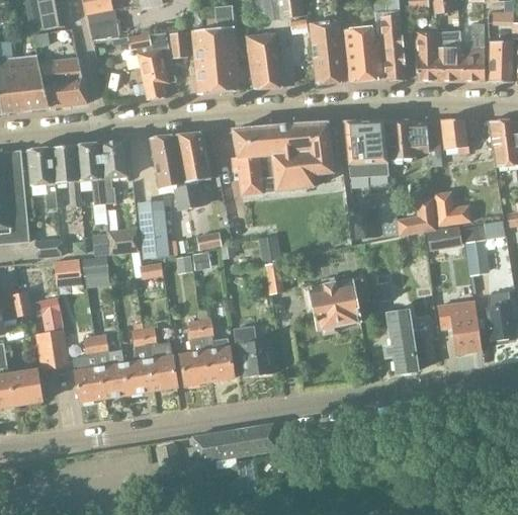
[(66,24),(61,0),(51,0),(39,2),(45,29),(66,24)]
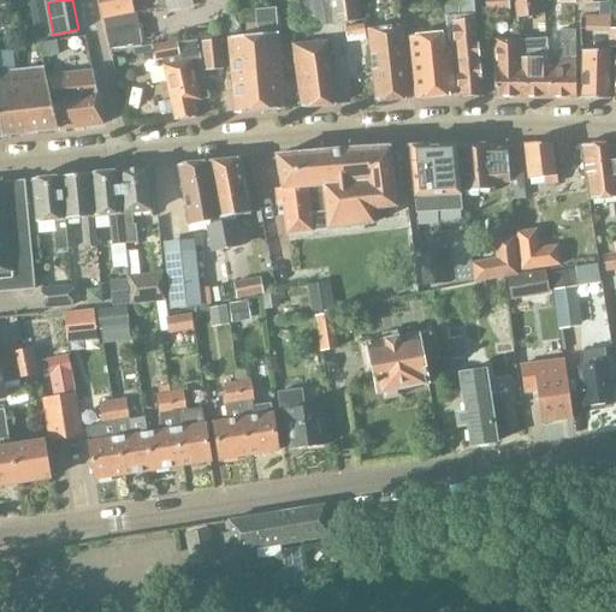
[(100,0),(104,17),(134,11),(131,0),(100,0)]
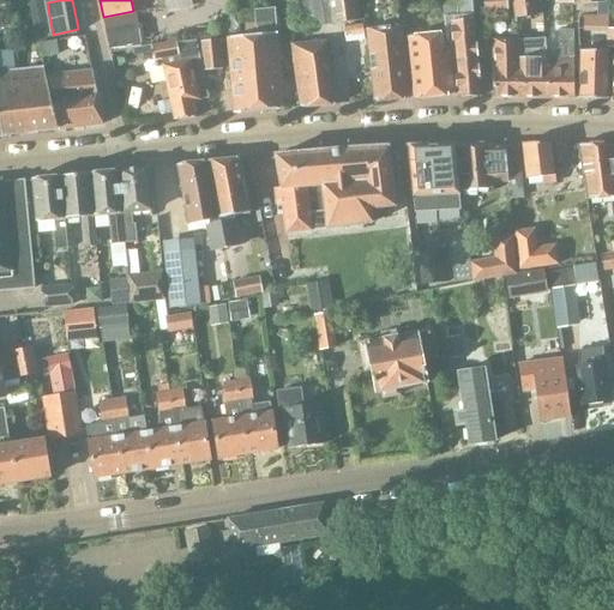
[(287,0),(290,24),(296,24),(298,17),(317,14),(314,0),(287,0)]
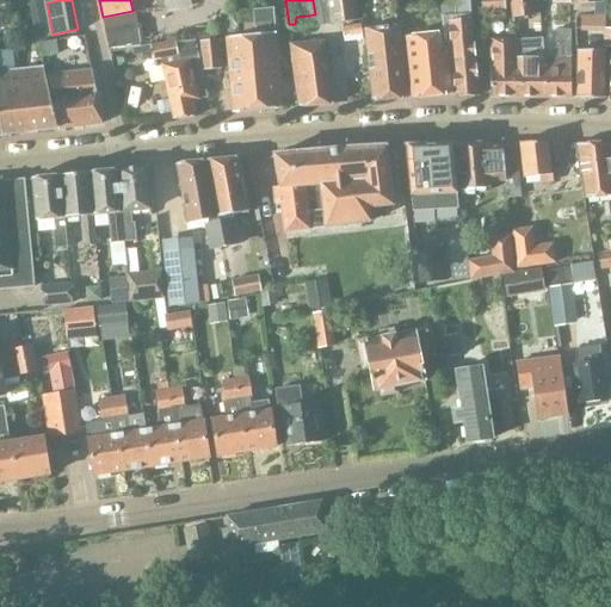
[(328,0),(332,22),(345,20),(357,18),(353,0),(328,0)]
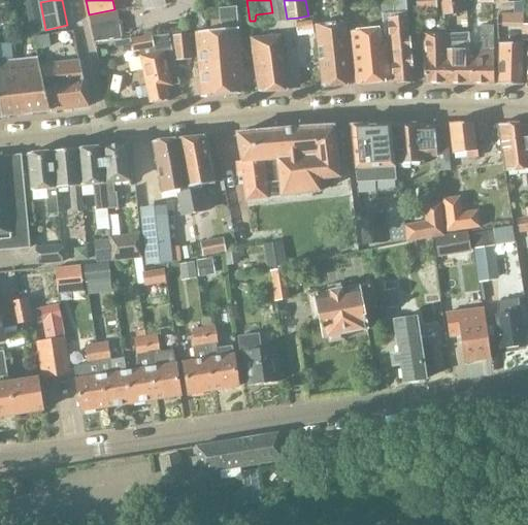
[(409,36),(408,36),(405,0),(395,0),(392,6),(393,10),(382,11),(385,37),(389,37),(393,81),(415,83),(409,36)]
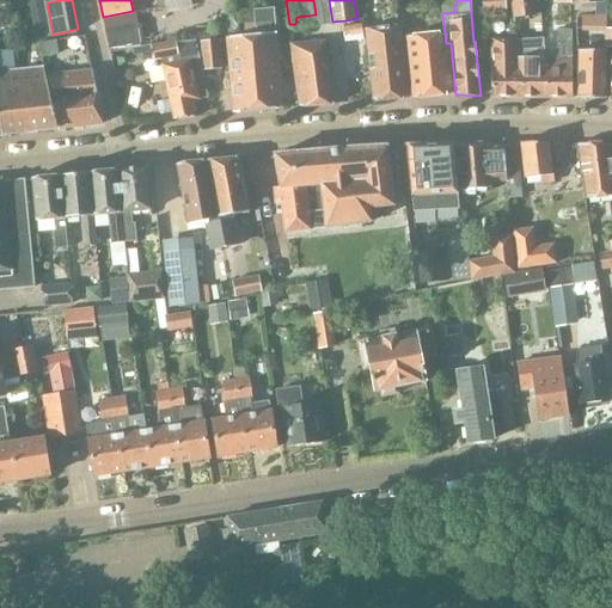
[(481,0),(482,10),(506,7),(505,0),(481,0)]
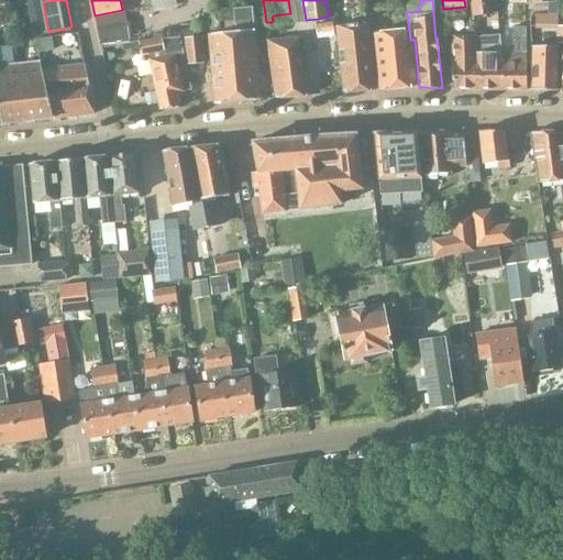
[(467,0),(471,18),(494,15),(492,0),(467,0)]
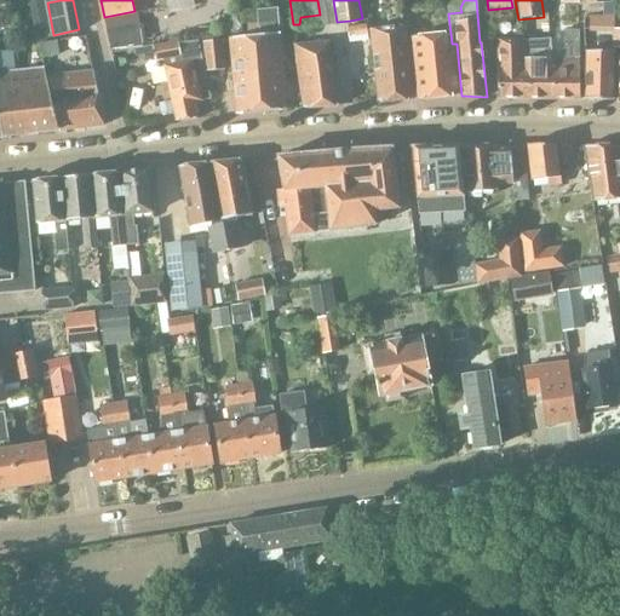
[(587,0),(587,1),(602,1),(603,15),(613,15),(612,0),(587,0)]
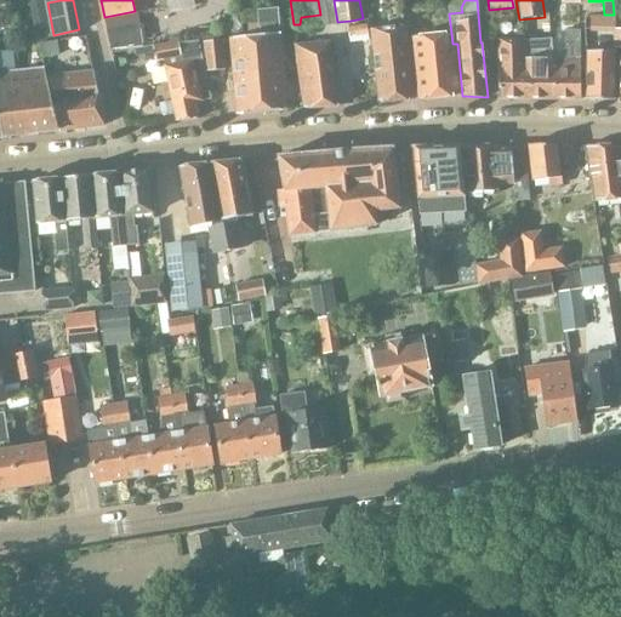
[(260,9),(261,22),(262,33),(255,34),(263,110),(288,108),(279,7),(260,9)]
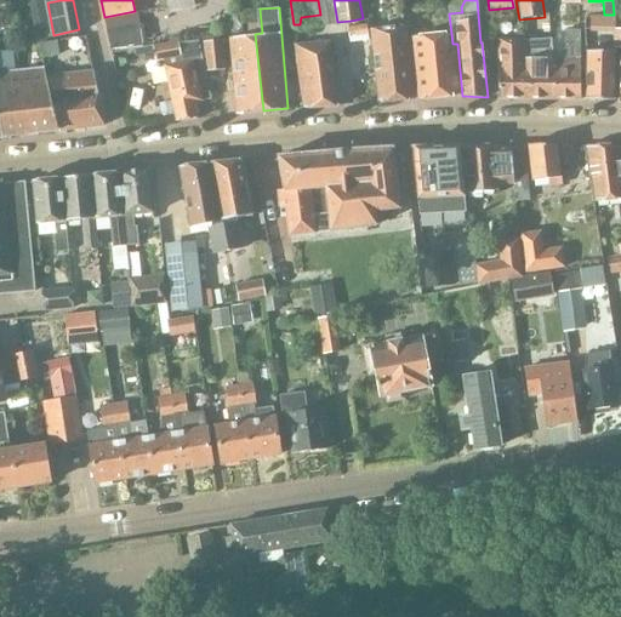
[(135,11),(104,17),(110,49),(143,41),(140,22),(137,23),(135,11)]
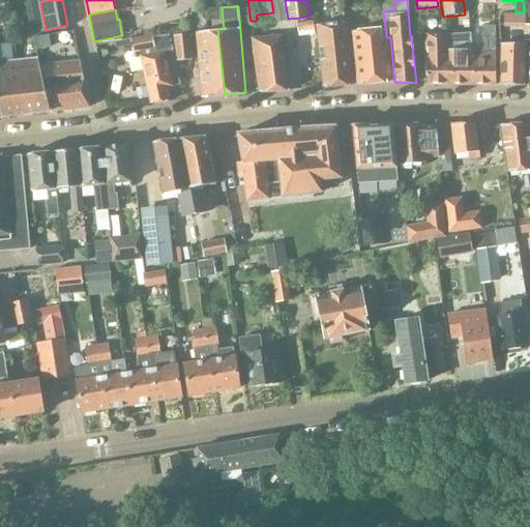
[(213,29),(197,31),(203,96),(225,94),(217,29),(224,28),(223,19),(212,20),(213,29)]
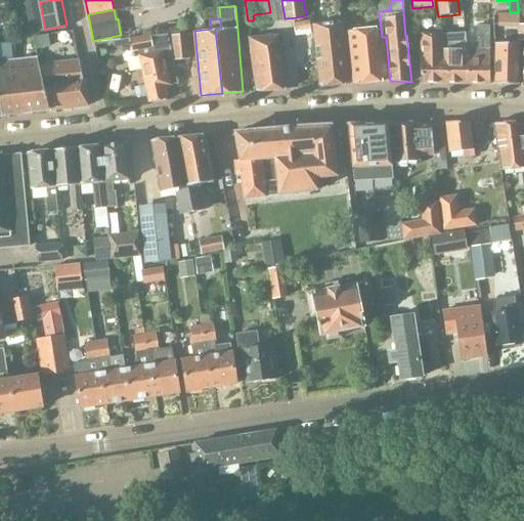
[(310,27),(309,18),(294,20),(295,29),(310,27)]
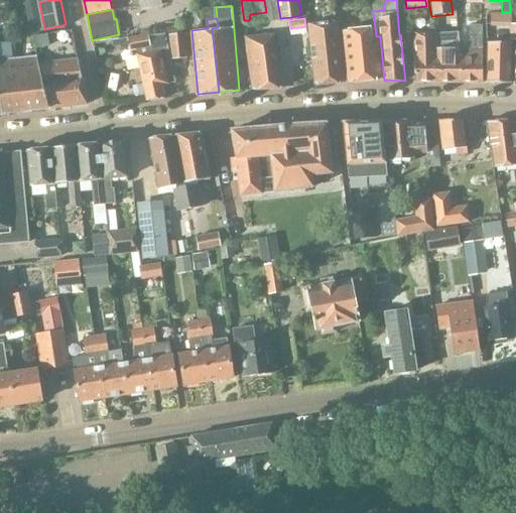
[(337,22),(336,22),(336,20),(308,22),(316,83),(343,81),(337,22)]
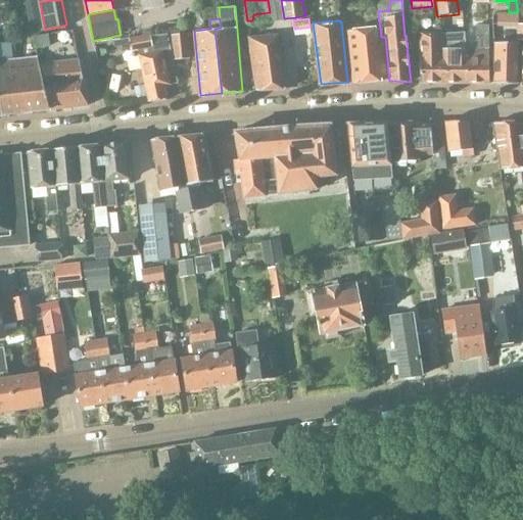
[(477,40),(477,48),(466,48),(467,82),(490,82),(489,48),(488,48),(487,24),(475,24),(474,39),(477,40)]
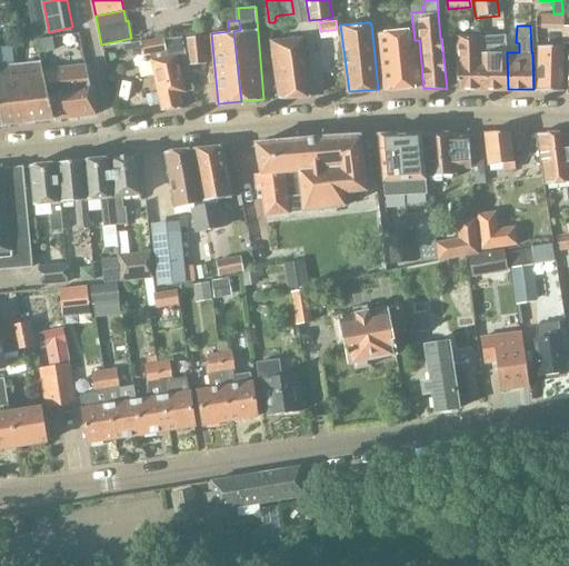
[(409,29),(378,32),(383,89),(419,86),(415,42),(410,42),(409,29)]
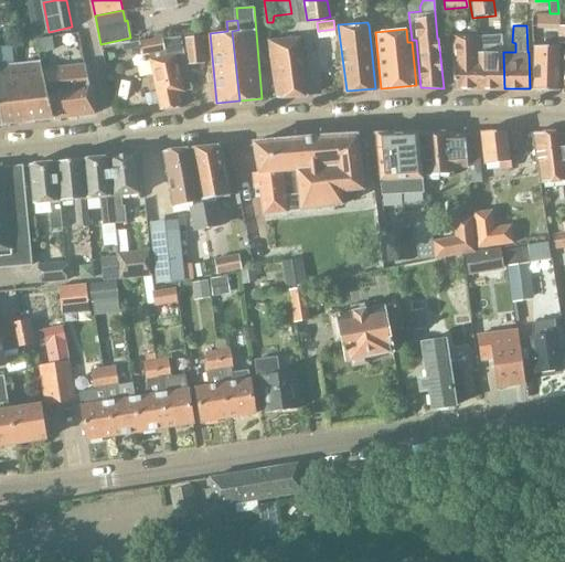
[(478,52),(477,34),(477,33),(454,33),(454,51),(455,88),(480,88),(478,52)]
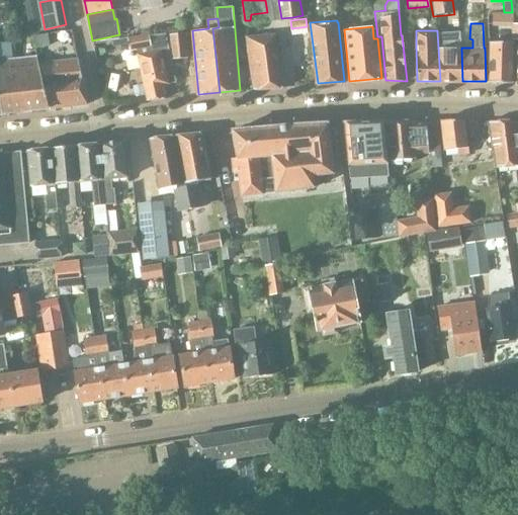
[(460,30),(437,31),(438,48),(440,81),(462,81),(461,48),(460,48),(460,30)]
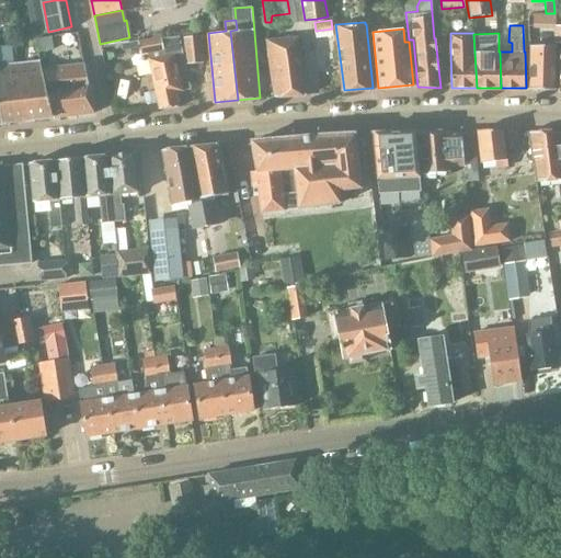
[(179,35),(164,36),(164,34),(137,38),(140,54),(147,53),(159,107),(179,103),(175,91),(182,89),(179,73),(186,72),(179,35)]
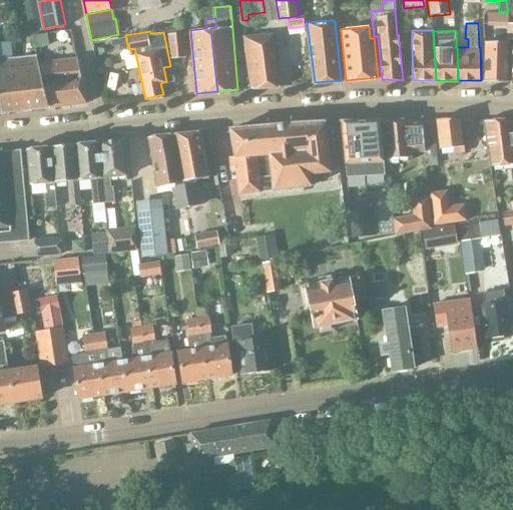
[(184,56),(182,32),(167,34),(170,57),(184,56)]
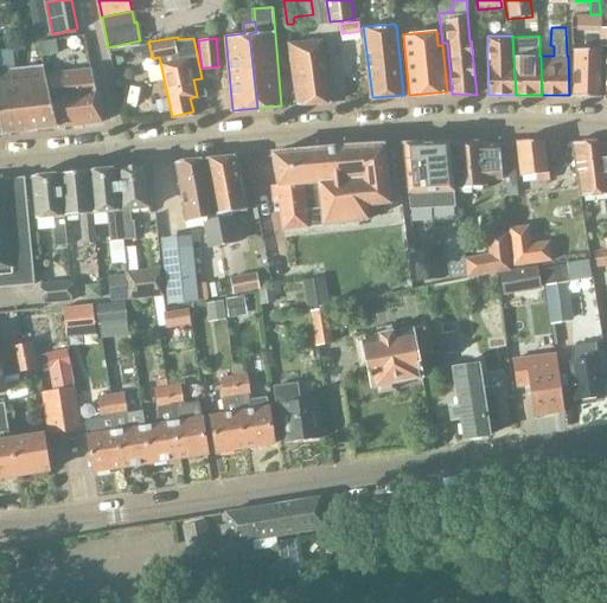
[(332,101),(323,39),(289,43),(298,104),(332,101)]
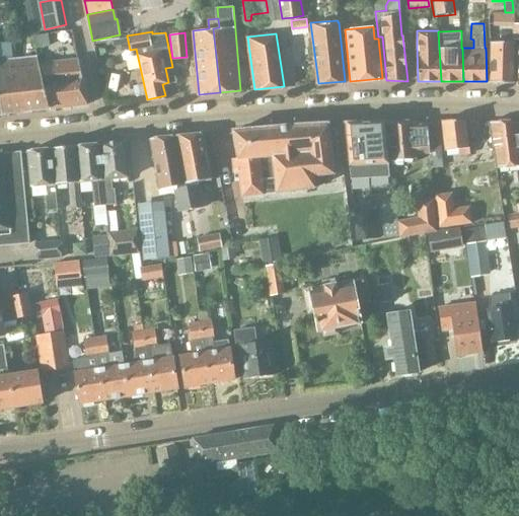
[(513,42),(490,42),(489,81),(513,82),(513,42)]
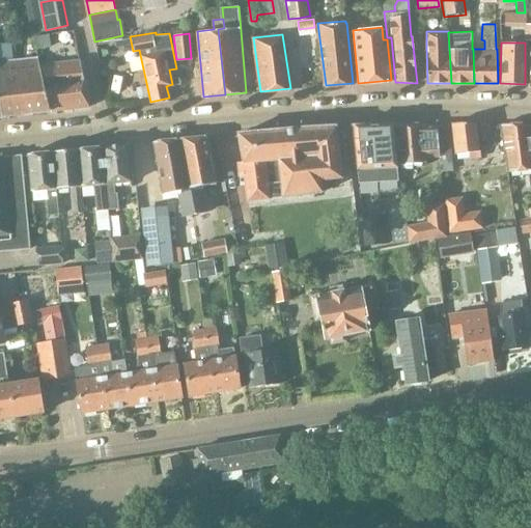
[(39,56),(17,58),(25,113),(51,110),(50,110),(40,64),(39,56)]
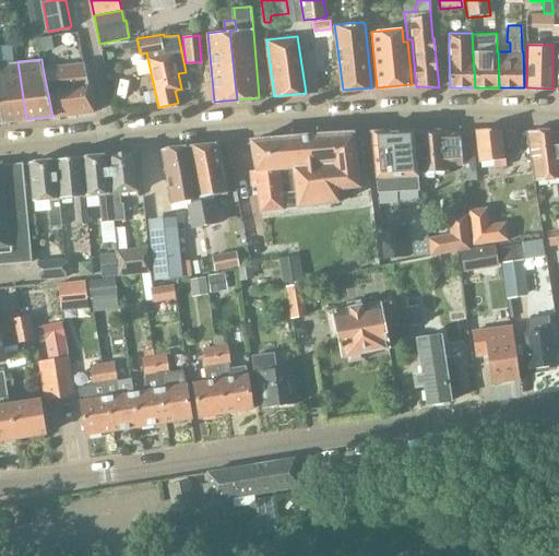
[(18,61),(0,62),(0,107),(2,121),(26,119),(18,61)]
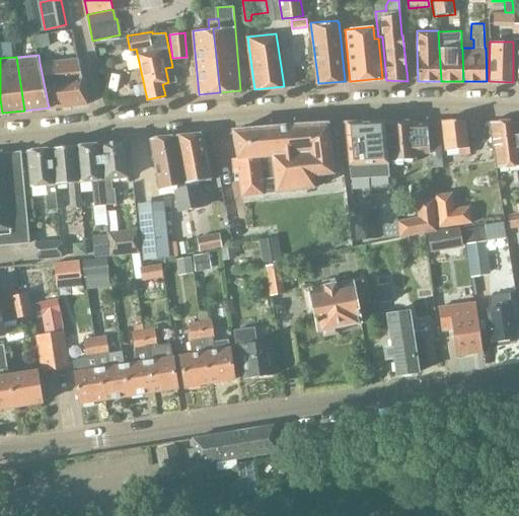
[(79,58),(40,63),(49,107),(88,102),(79,58)]
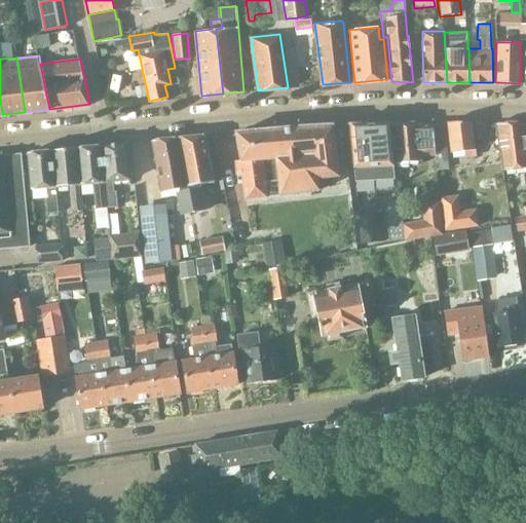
[(130,96),(140,95),(138,76),(128,77),(130,96)]
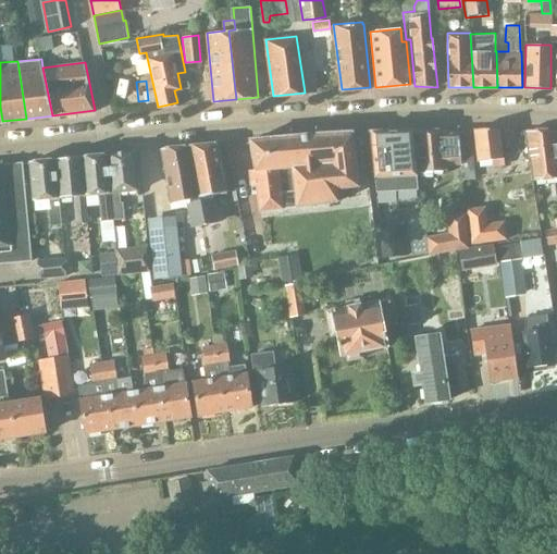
[(446,165),(461,163),(458,131),(457,131),(457,128),(442,130),(415,131),(418,173),(447,171),(446,165)]
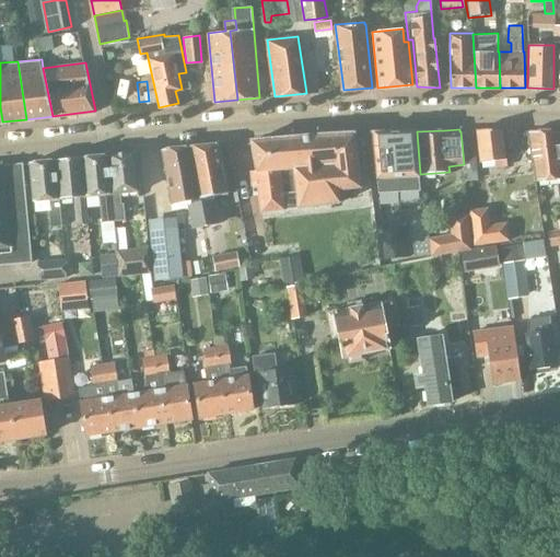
[(505,164),(502,130),(476,130),(479,162),(494,160),(494,166),(505,164)]
